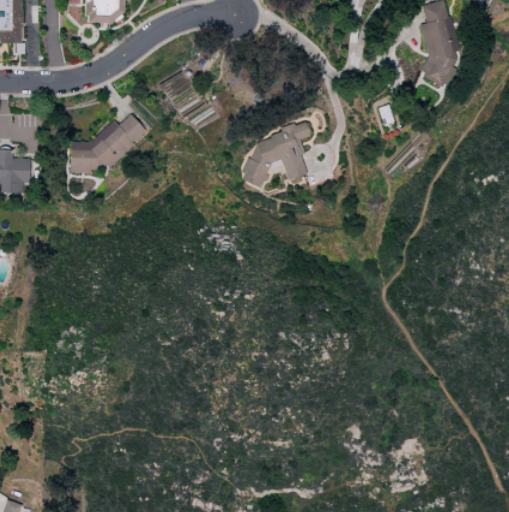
[(23,43),(23,0),(0,0),(0,40),(0,43),(23,43)]
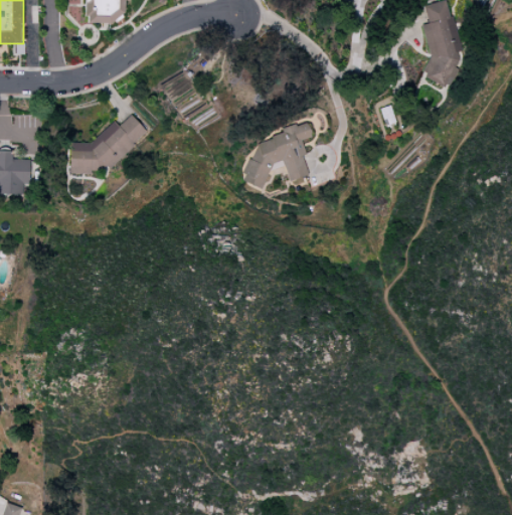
[(87,0),(88,22),(129,21),(128,0),(87,0)]
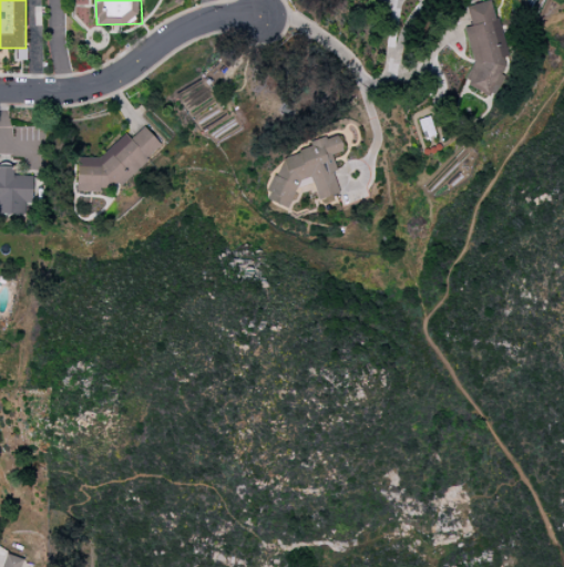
[(469,7),(473,27),(463,29),(479,94),(499,89),(496,82),(509,79),(503,58),(509,57),(494,0),(469,7)]
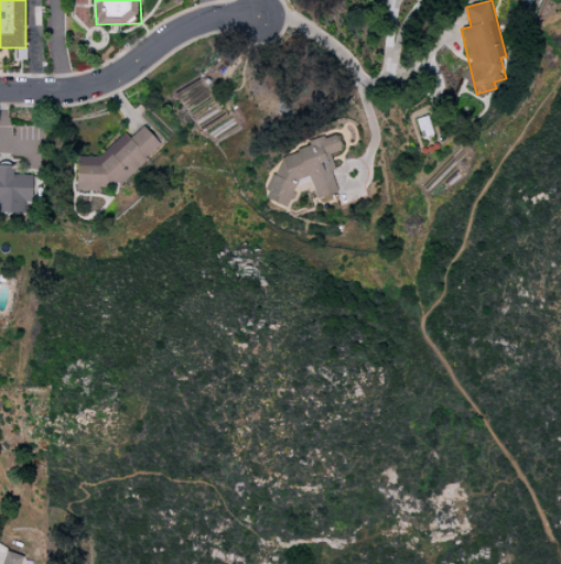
[(77,191),(108,191),(116,184),(123,184),(148,161),(148,156),(162,144),(144,126),(131,139),(126,133),(100,158),(77,156),(77,191)]
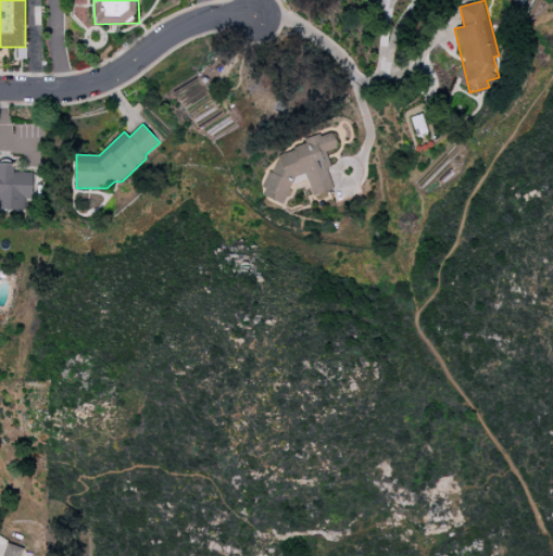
[(276,154),(264,190),(266,198),(285,204),(293,181),(301,179),(305,168),(314,197),(335,190),(328,171),(330,165),(327,152),(338,148),(334,133),(323,136),(319,135),(305,139),(303,147),(276,154)]
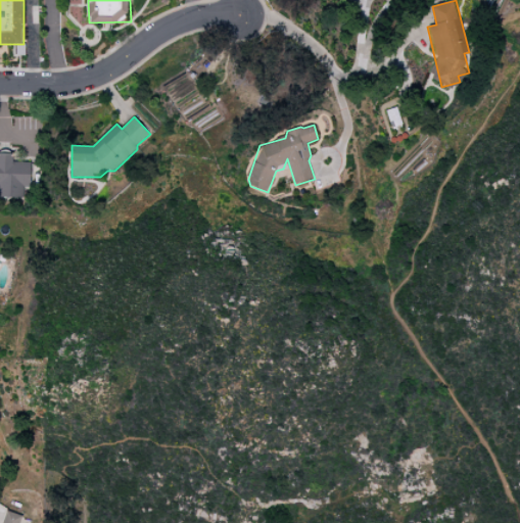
[(13,154),(0,153),(0,197),(30,198),(31,162),(13,162),(13,154)]
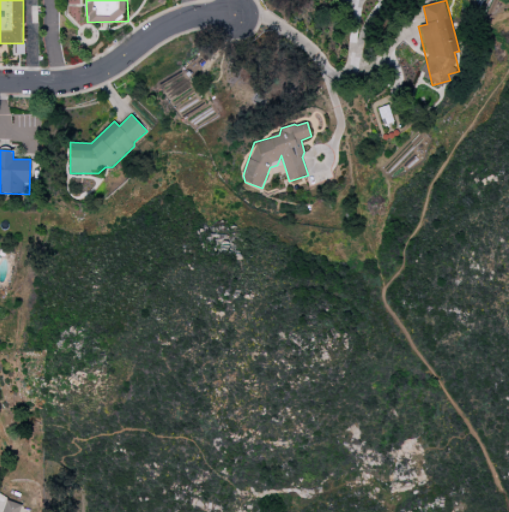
[(20,511),(23,506),(8,500),(3,511),(20,511)]
